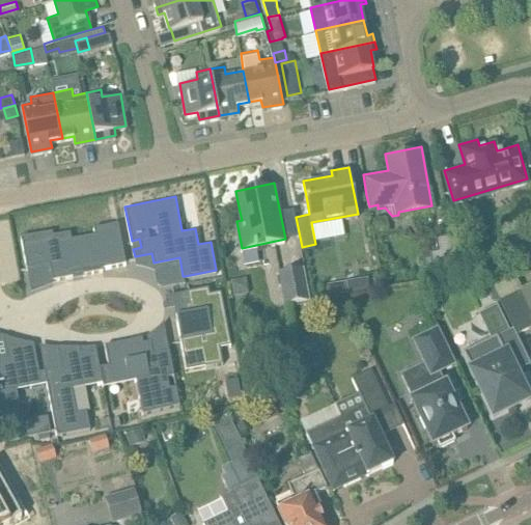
[(52,228),(21,233),(27,266),(50,261),(52,277),(73,274),(72,272),(82,270),(83,272),(103,268),(103,266),(126,260),(118,220),(98,223),(95,212),(67,217),(70,228),(53,232),(52,228)]
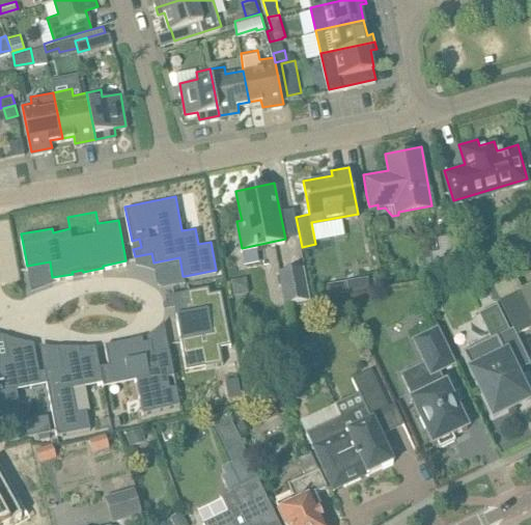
[(374,216),(376,229),(389,227),(387,214),(374,216)]
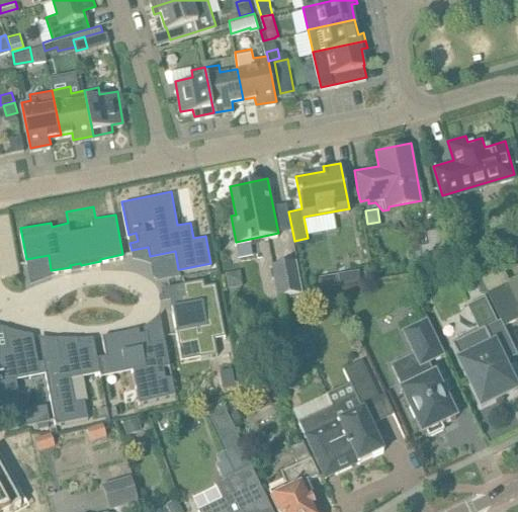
[(446,264),(439,226),(426,228),(428,240),(419,241),(424,268),(446,264)]
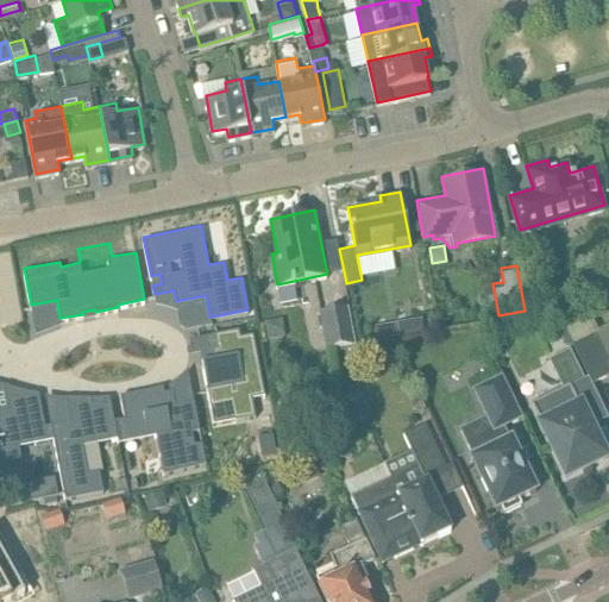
[(319,308),(326,345),(356,339),(349,303),(319,308)]
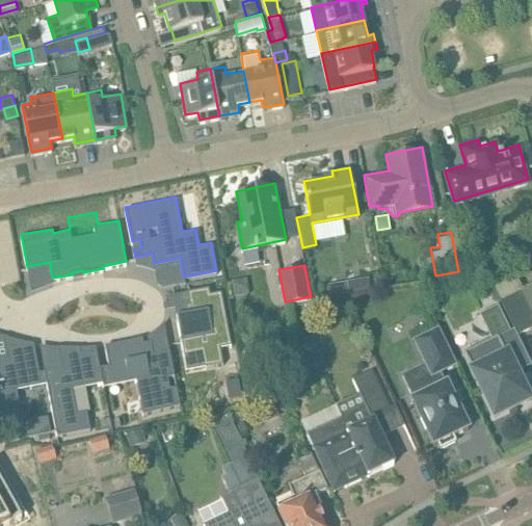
[(368,274),(346,278),(348,290),(370,286),(368,274)]
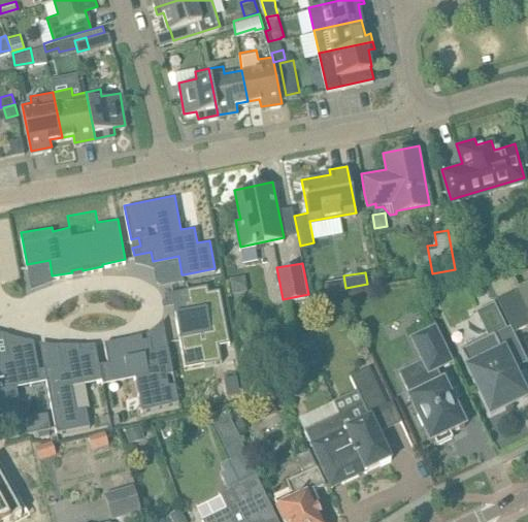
[(486,272),(480,275),(489,295),(497,296),(495,292),(486,272)]
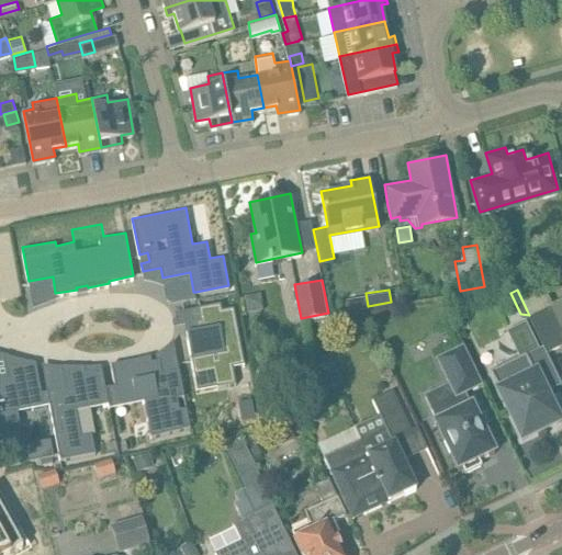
[(198,329),(187,331),(188,337),(194,371),(198,387),(217,384),(217,385),(236,381),(233,364),(244,362),(234,305),(222,308),(221,301),(198,305),(200,319),(195,319),(198,329)]
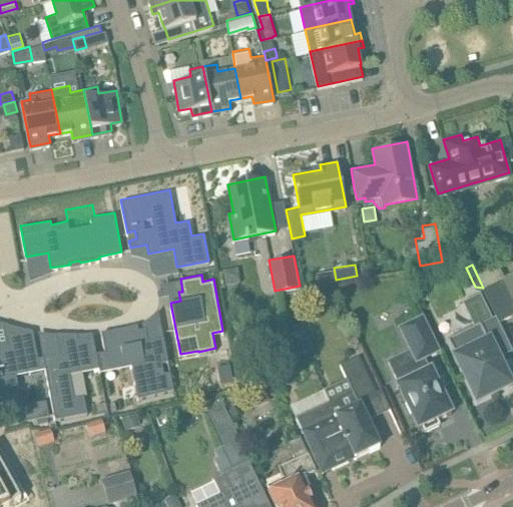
[(511,300),(499,275),(481,284),(483,288),(498,319),(512,312),(512,301),(512,300),(511,300)]
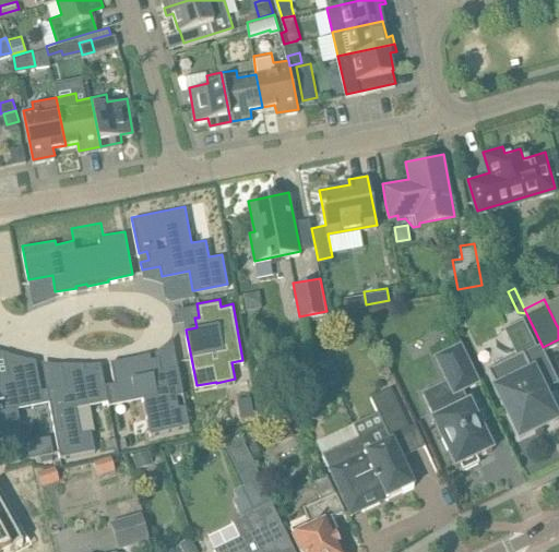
[(558,299),(549,304),(558,323),(558,322),(558,299)]
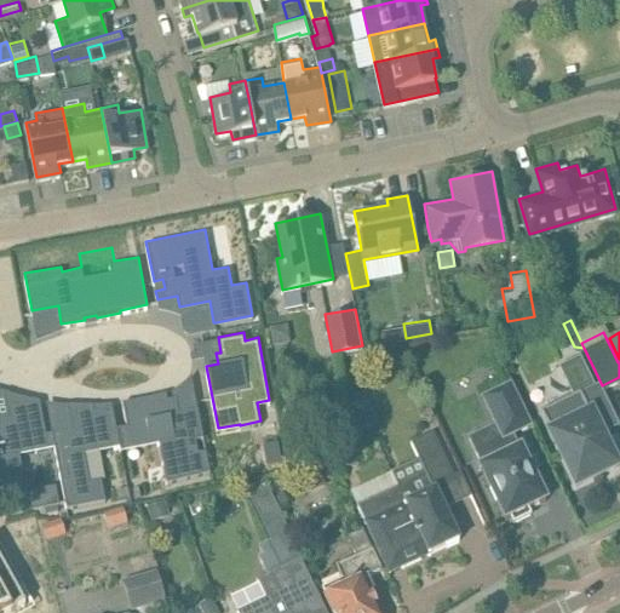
[(540,407),(540,408),(541,408),(577,480),(575,480),(575,481),(618,460),(616,459),(615,460),(580,389),(595,382),(580,351),(558,362),(573,391),(540,407)]
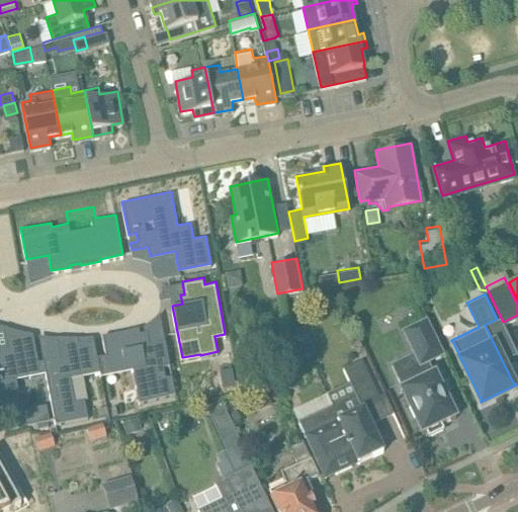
[(466,329),(461,314),(450,318),(456,333),(466,329)]
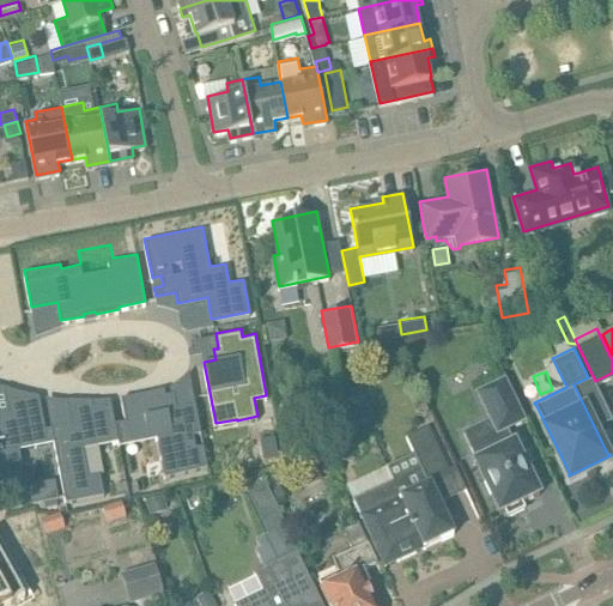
[(540,490),(515,438),(513,440),(505,425),(526,416),(505,375),(478,388),(490,414),(462,428),(477,456),(474,458),(499,509),(505,507),(508,513),(525,504),(522,498),(540,490)]
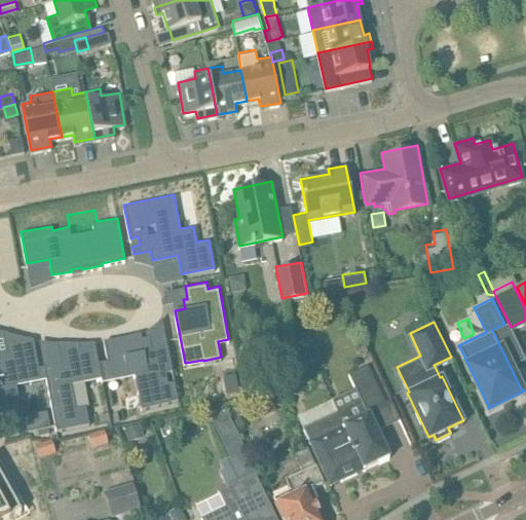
[(6,351),(0,353),(0,415),(4,437),(26,431),(26,429),(23,414),(16,382),(27,380),(25,369),(39,366),(33,337),(28,336),(8,331),(2,329),(6,351)]
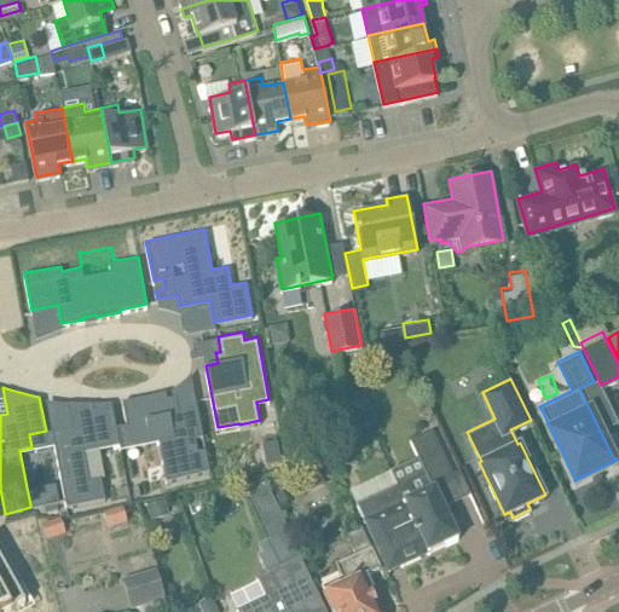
[(127,422),(116,425),(120,446),(158,439),(166,479),(209,469),(206,448),(198,449),(195,437),(203,434),(197,404),(178,408),(175,394),(173,396),(168,396),(167,396),(166,390),(163,390),(160,391),(156,392),(152,393),(149,393),(145,394),(142,396),(136,397),(133,397),(129,398),(127,398),(122,398),(127,422)]
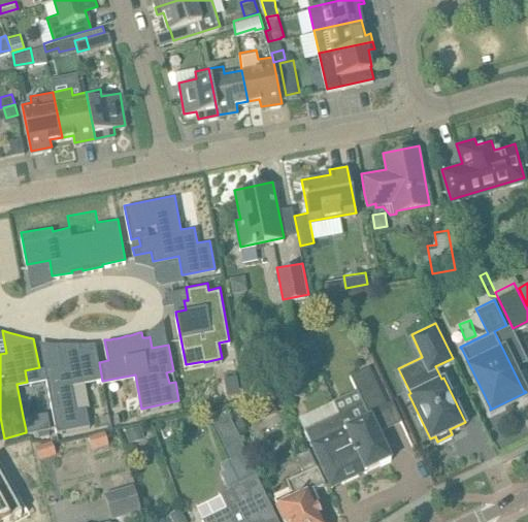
[(60,362),(43,366),(46,379),(50,398),(53,411),(56,430),(90,424),(86,405),(76,408),(71,383),(101,378),(102,381),(99,362),(95,344),(89,345),(89,347),(79,348),(78,341),(77,341),(75,343),(71,343),(68,343),(67,341),(65,341),(63,341),(62,341),(60,341),(57,341),(60,362)]
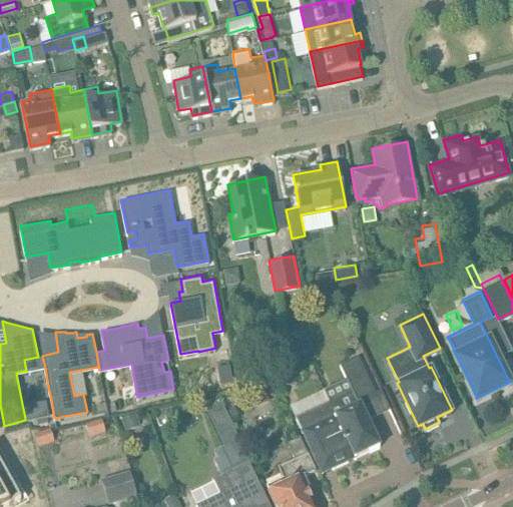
[(374,390),(357,354),(339,363),(356,398),(374,390)]
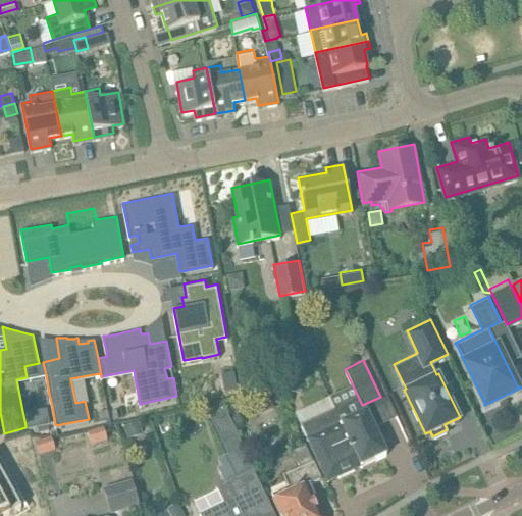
[(237,387),(232,369),(220,371),(224,390),(237,387)]
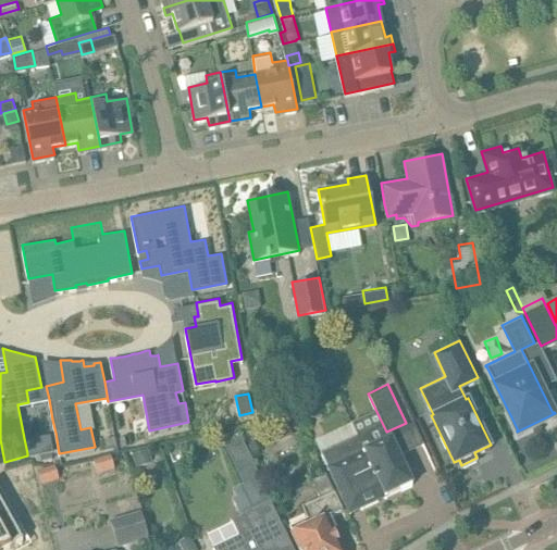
[(317,399),(302,403),(306,415),(320,412),(317,399)]
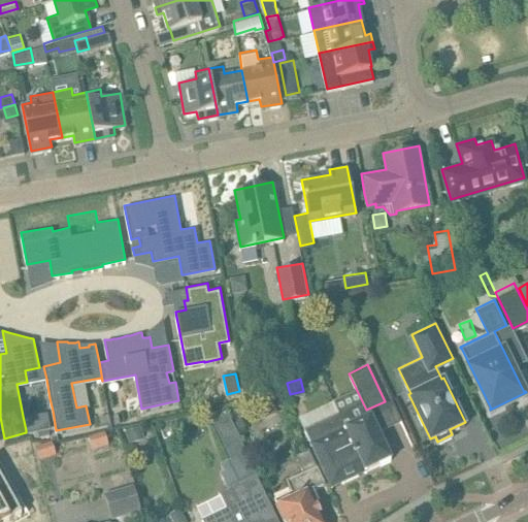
[(333,398),(331,399),(364,469),(391,457),(370,414),(345,425),(333,398)]
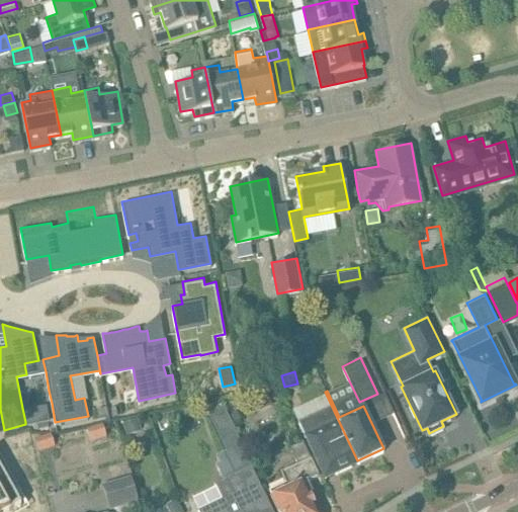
[(357,460),(325,392),(292,407),(316,455),(327,450),(336,470),(357,460)]
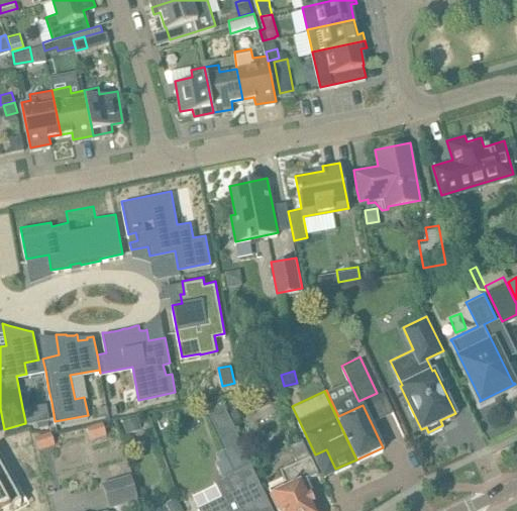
[(223,402),(208,409),(226,445),(240,438),(223,402)]
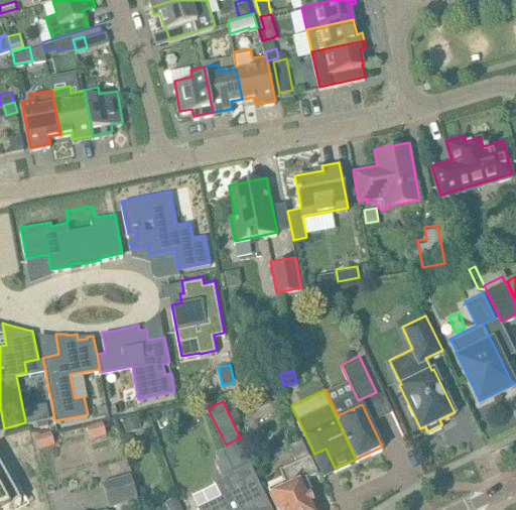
[(107,410),(106,403),(97,404),(98,412),(107,410)]
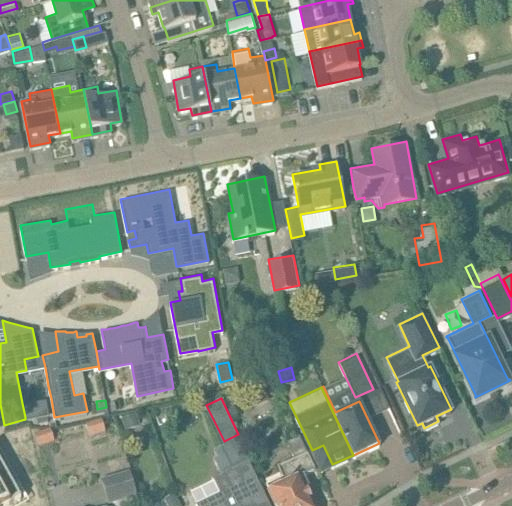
[(122,415),(126,427),(141,422),(136,409),(122,415)]
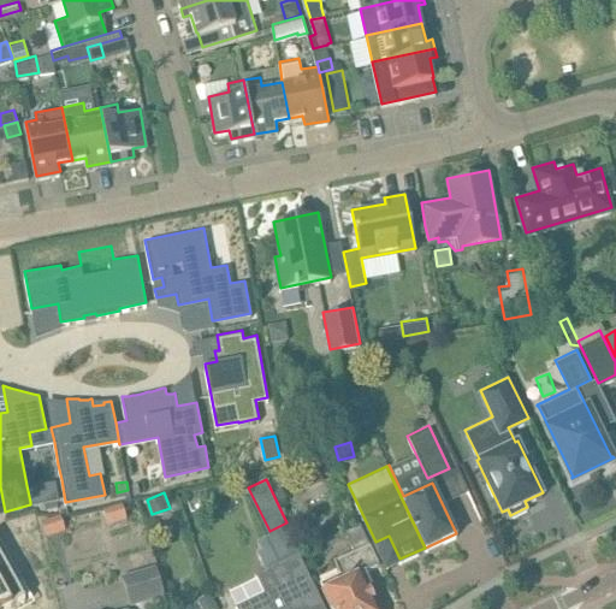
[(123,500),(102,506),(107,522),(128,516),(123,500)]
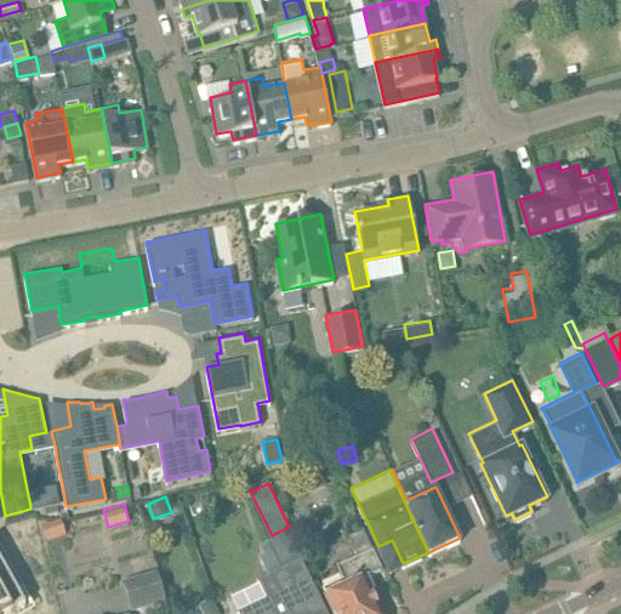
[(62,516),(43,521),(47,539),(66,533),(62,516)]
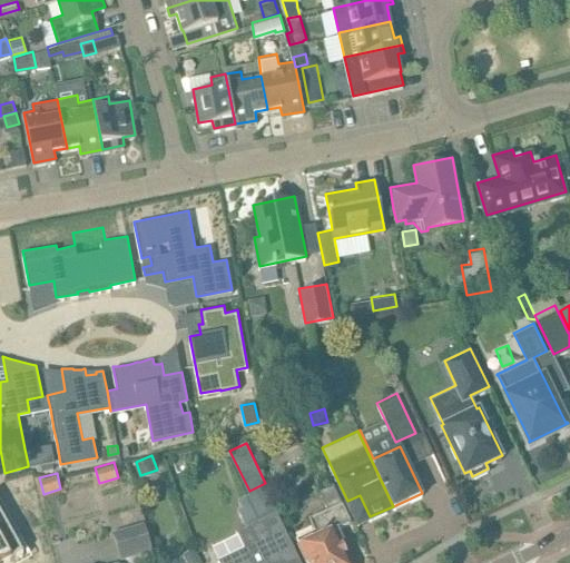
[(316,533),(298,542),(307,562),(350,562),(340,541),(344,539),(337,525),(351,519),(342,501),(334,482),(320,489),(328,507),(308,516),(316,533)]
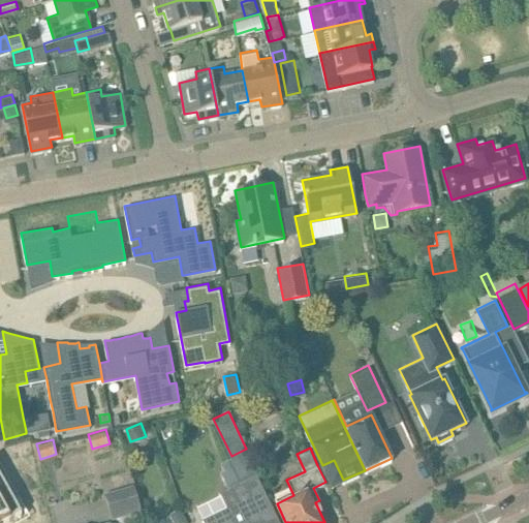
[(226,505),(203,518),(205,522),(280,522),(251,462),(237,469),(230,456),(221,461),(224,468),(220,470),(228,486),(219,491),(226,505)]
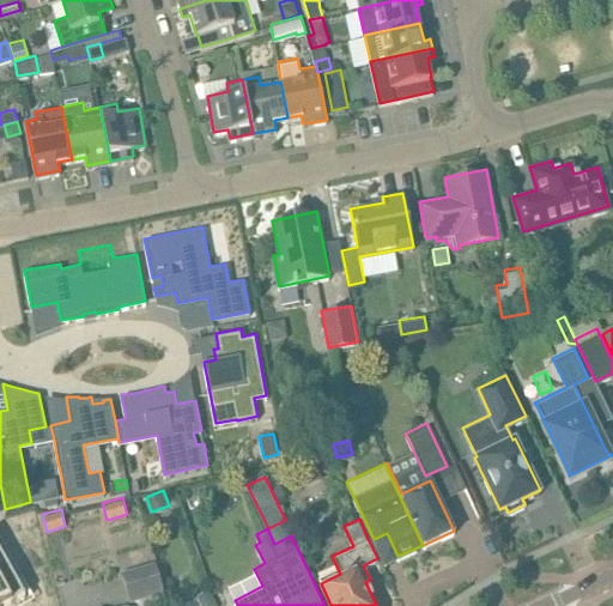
[(0,605),(1,605),(13,600),(25,593),(0,549),(0,605)]
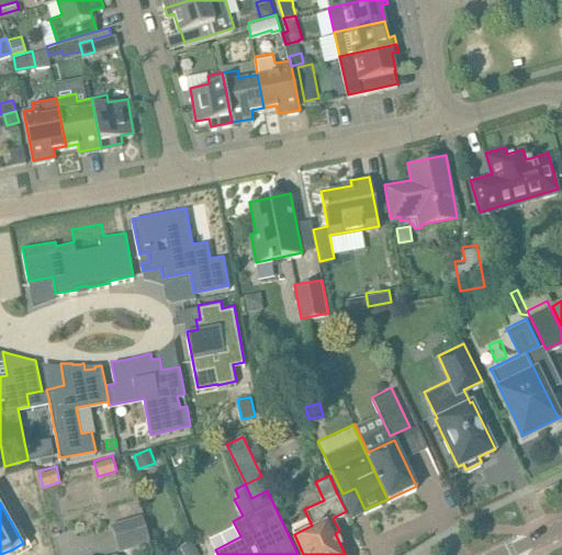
[(143,513),(111,523),(120,551),(150,542),(143,513)]
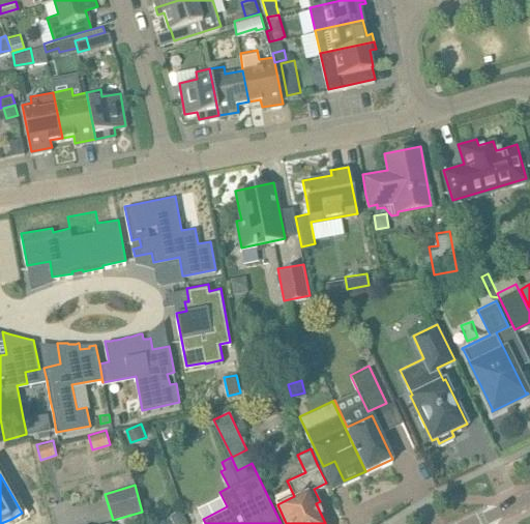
[(170,513),(175,523),(184,523),(188,522),(181,506),(170,513)]
